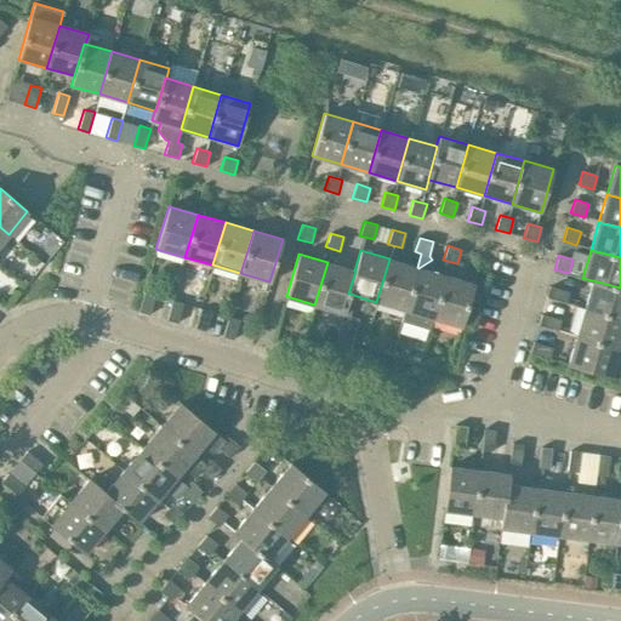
[(376,302),(404,309),(417,267),(389,258),(376,302)]
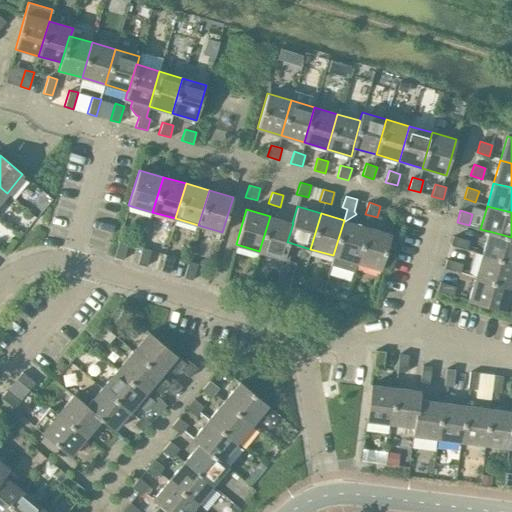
[(283,258),(288,242),(287,242),(293,223),(292,223),(270,216),(259,251),(283,258)]
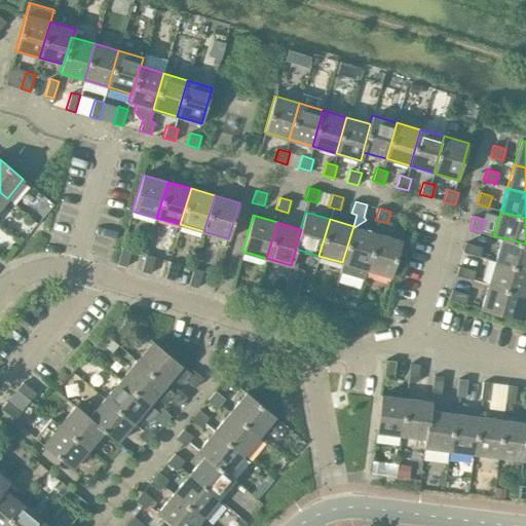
[(364,278),(366,269),(377,233),(354,227),(353,226),(342,262),(340,271),(364,278)]
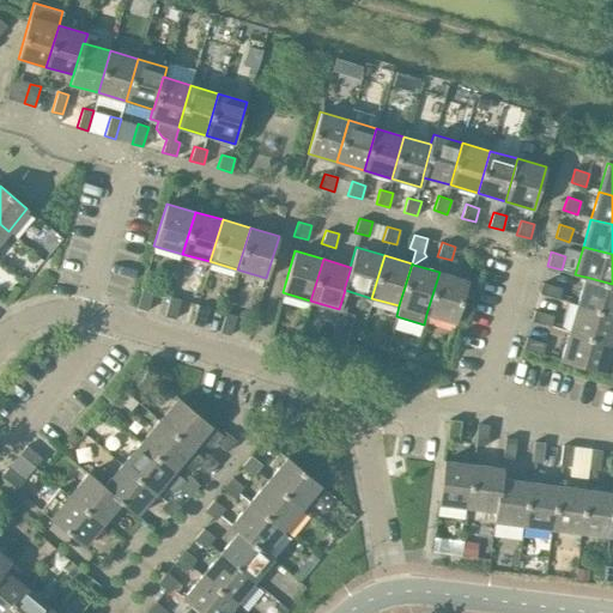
[(439,272),(426,314),(455,322),(468,280),(439,272)]
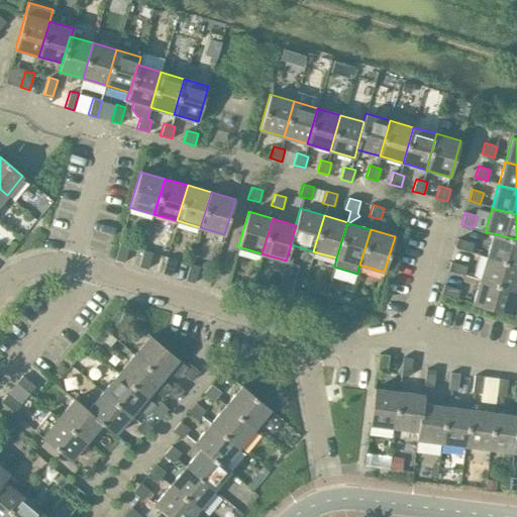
[(487,256),(516,265),(516,239),(494,233),(493,233),(487,256)]
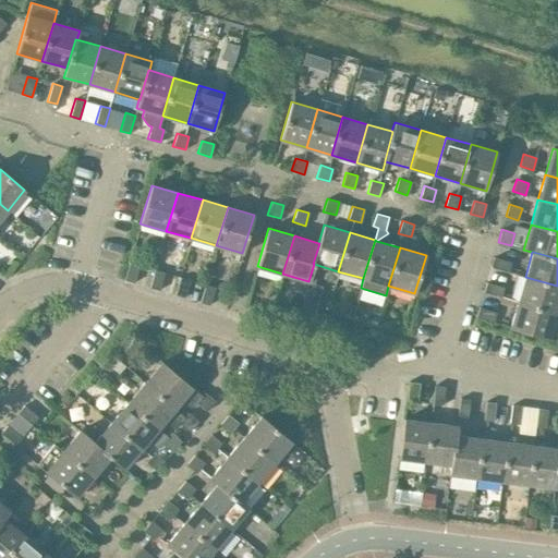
[(490,267),(509,273),(511,263),(494,257),(490,267)]
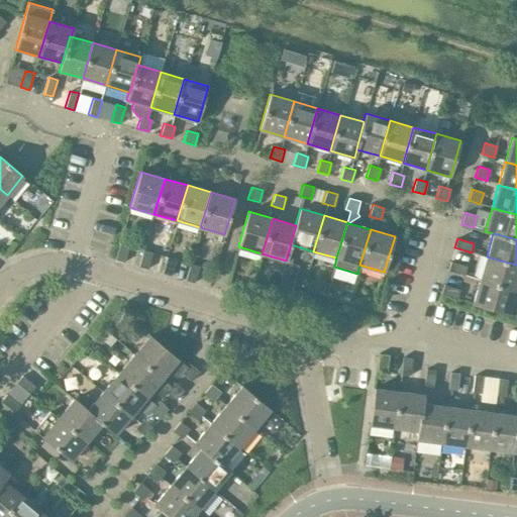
[(115,260),(124,262),(129,245),(120,242),(115,260)]
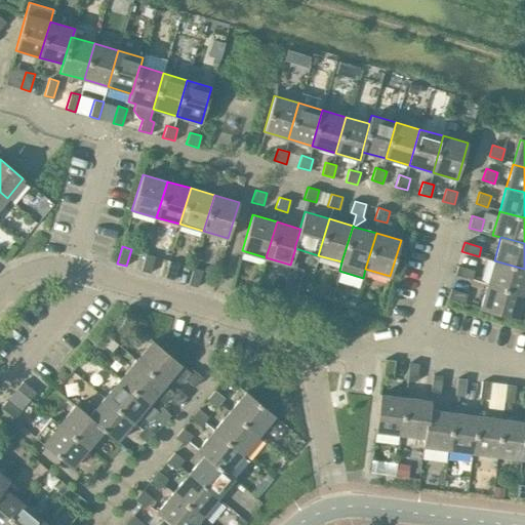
[(140,271),(150,273),(155,256),(146,253),(140,271)]
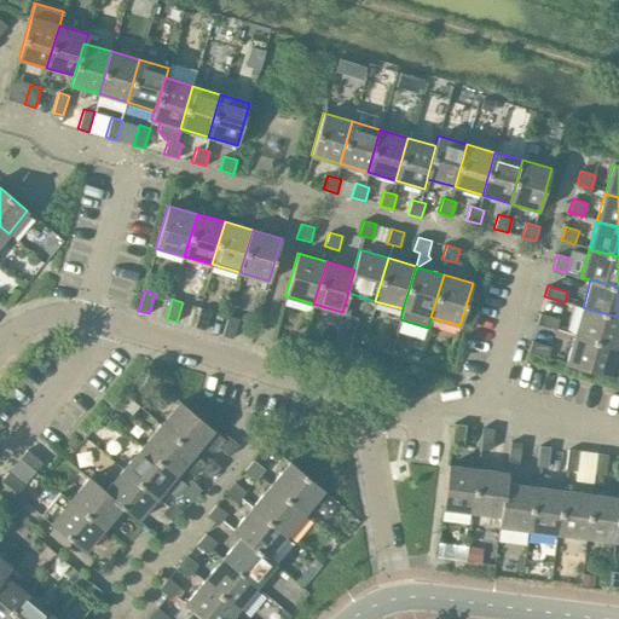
[(194,327),(204,330),(210,310),(200,307),(194,327)]
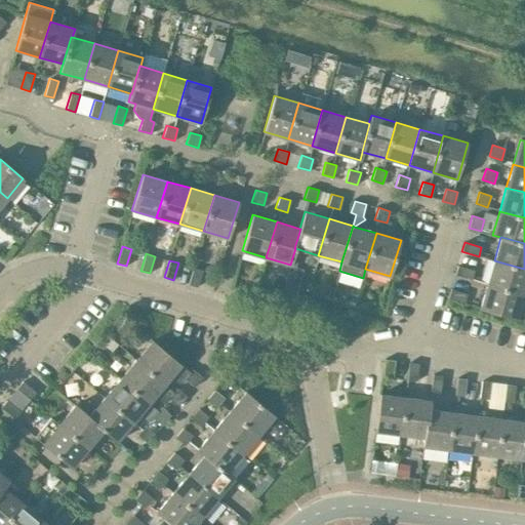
[(487,284),(523,294),(524,287),(524,269),(494,260),(487,284)]
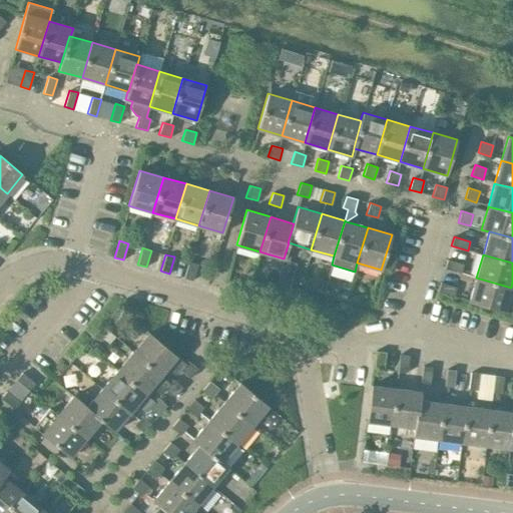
[(444,269),(461,274),(463,265),(447,260),(444,269)]
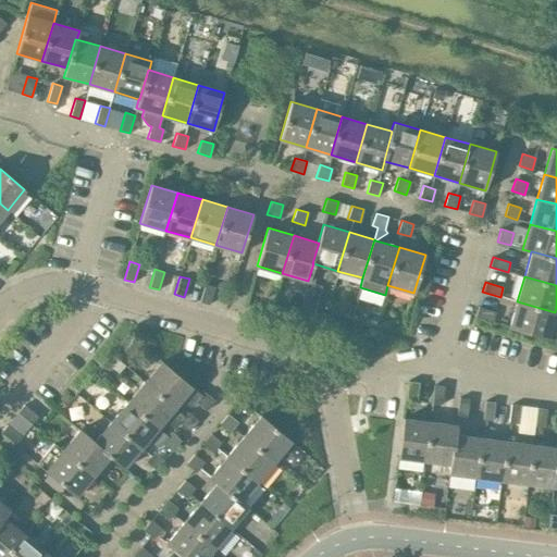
[(199,301),(209,305),(214,286),(205,284),(199,301)]
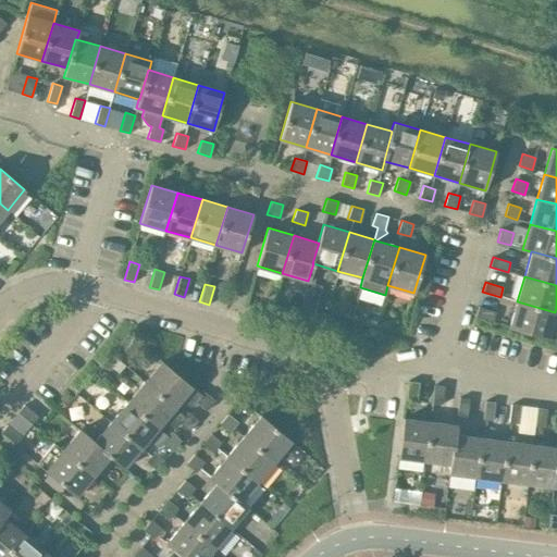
[(509,327),(547,338),(555,312),(517,301),(509,327)]
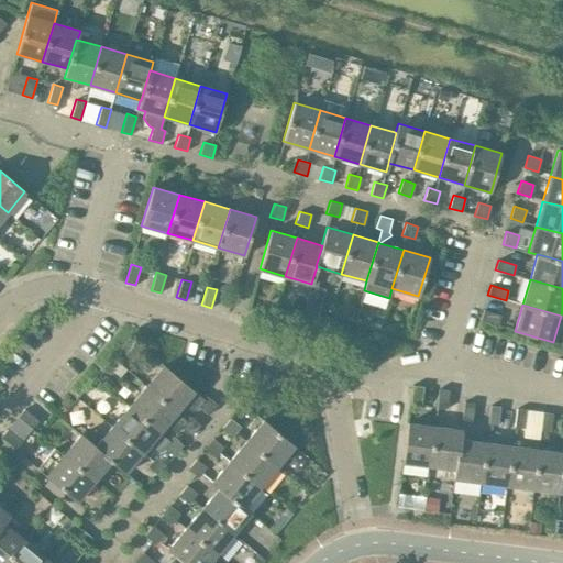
[(481,320),(498,324),(501,316),(483,310),(481,320)]
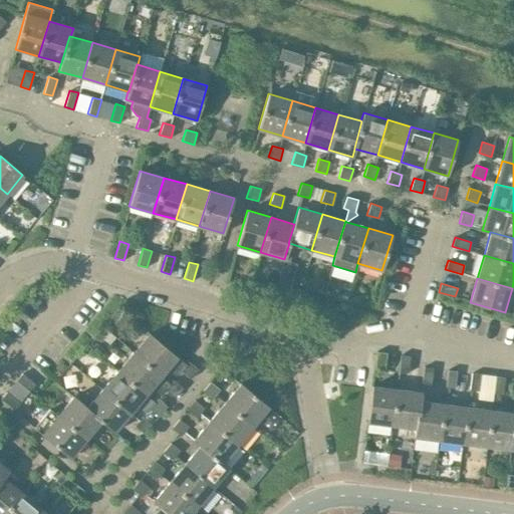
[(149,333),(133,352),(161,375),(167,368),(174,374),(178,374),(181,370),(191,378),(198,369),(189,361),(186,364),(149,333)]
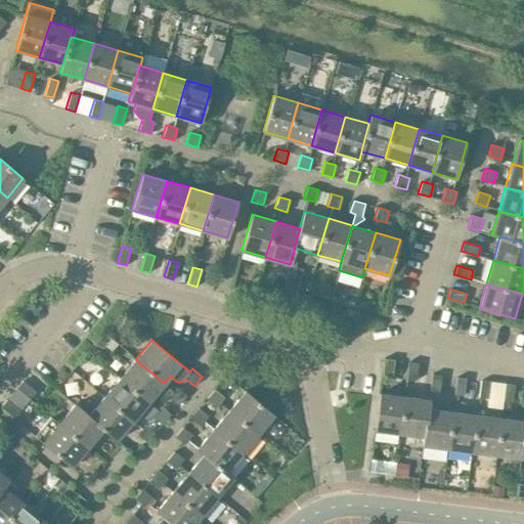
[(135,359),(120,378),(148,402),(155,395),(162,400),(166,400),(169,396),(178,404),(186,395),(176,387),(173,391),(164,383),(135,359)]
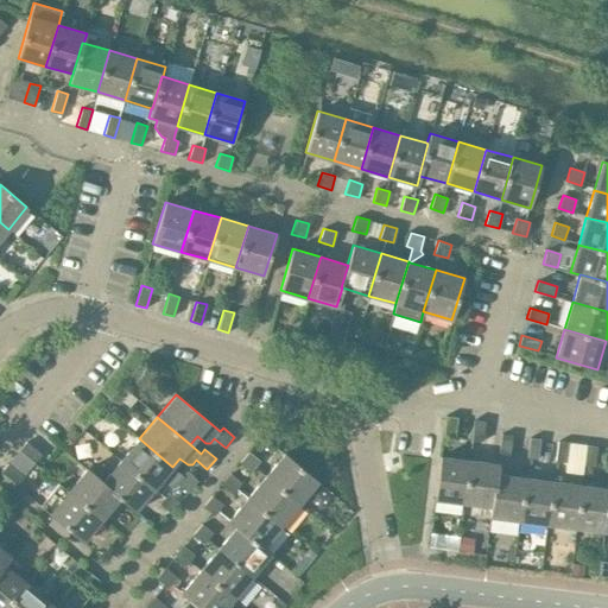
[(443,436),(454,438),(456,418),(445,417),(443,436)]
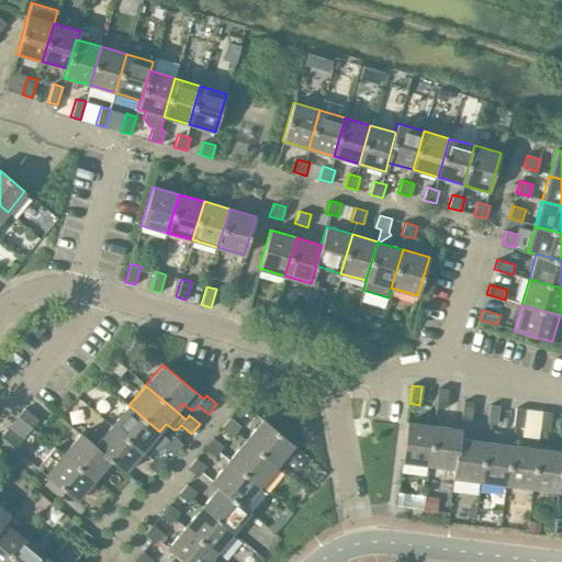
[(436,406),(446,408),(448,390),(438,389),(436,406)]
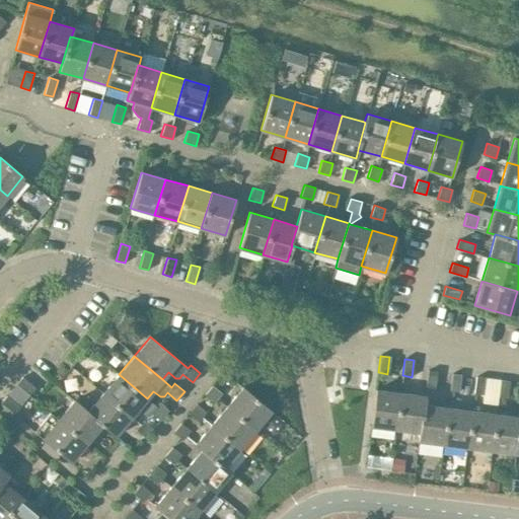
[(426,387),(435,388),(437,371),(428,370),(426,387)]
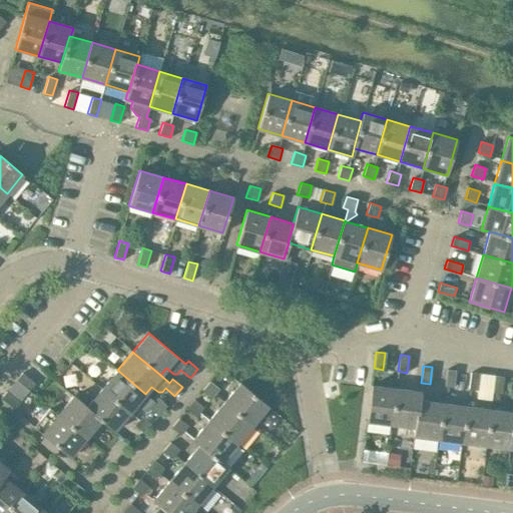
[(445,386),(454,387),(456,370),(447,369),(445,386)]
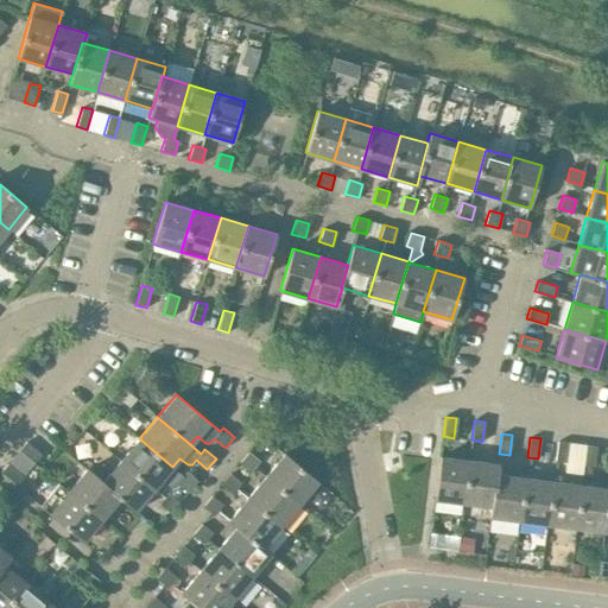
[(120,461),(153,488),(160,480),(169,487),(173,486),(177,482),(189,491),(197,480),(187,472),(183,475),(172,467),(139,438),(120,461)]
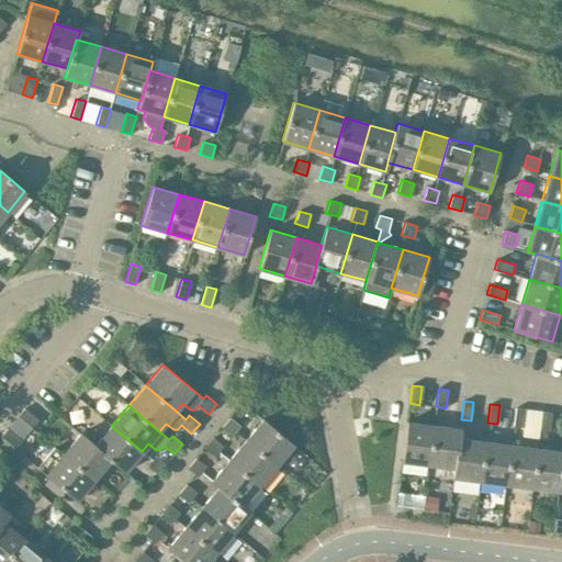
[(514,426),(523,427),(526,409),(516,407),(514,426)]
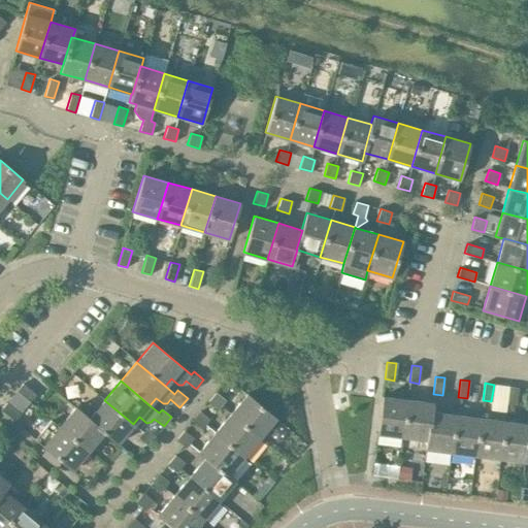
[(17,391),(30,402),(35,395),(22,384),(17,391)]
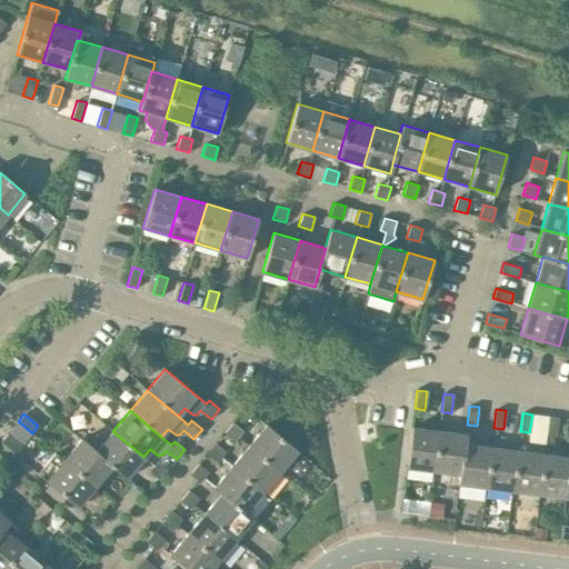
[(546,435),(556,436),(558,418),(548,416),(546,435)]
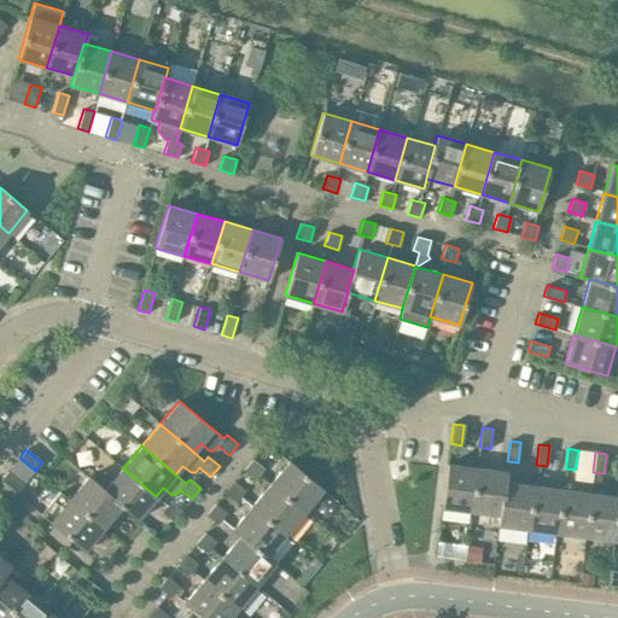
[(243,470),(255,479),(263,468),(252,459),(243,470)]
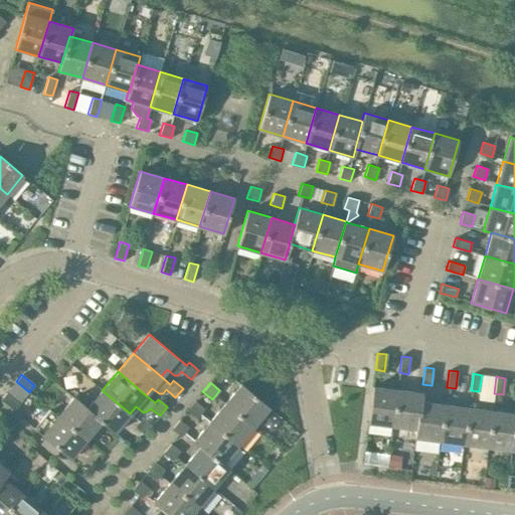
[(224,403),(252,426),(269,407),(240,383),(224,403)]
